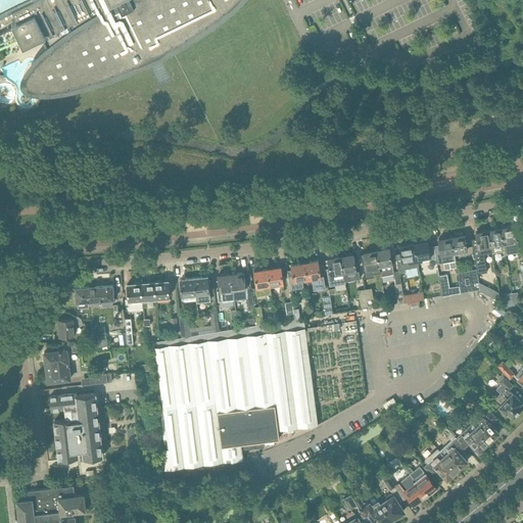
[(0,0),(0,13),(3,12),(12,7),(16,15),(17,17),(12,20),(12,21),(13,22),(21,39),(22,42),(24,44),(41,35),(43,40),(46,44),(48,49),(46,50),(44,52),(42,54),(40,55),(39,57),(37,59),(36,60),(35,61),(34,62),(33,63),(33,64),(31,66),(29,69),(28,73),(28,74),(27,75),(27,76),(27,77),(27,78),(27,79),(27,81),(27,82),(28,83),(28,84),(29,84),(29,85),(30,85),(30,86),(31,86),(32,87),(33,87),(34,88),(36,88),(38,89),(40,89),(41,89),(43,89),(45,89),(47,89),(50,89),(52,89),(55,89),(57,89),(60,88),(62,88),(65,87),(68,87),(72,86),(74,85),(77,85),(80,84),(84,83),(89,81),(93,80),(98,79),(102,77),(106,76),(109,75),(111,74),(113,74),(115,73),(117,72),(120,70),(124,69),(127,67),(130,66),(132,65),(134,64),(136,63),(137,63),(139,62),(140,61),(140,62),(163,51),(163,50),(164,50),(167,49),(168,48),(171,47),(173,45),(177,44),(180,42),(183,40),(185,39),(187,38),(189,37),(191,35),(193,34),(195,33),(197,32),(199,30),(201,29),(203,28),(204,27),(206,25),(208,24),(210,22),(212,20),(215,19),(217,18),(219,16),(221,14),(223,13),(225,11),(228,9),(230,7),(232,5),(234,4),(236,2),(237,0),(0,0)]
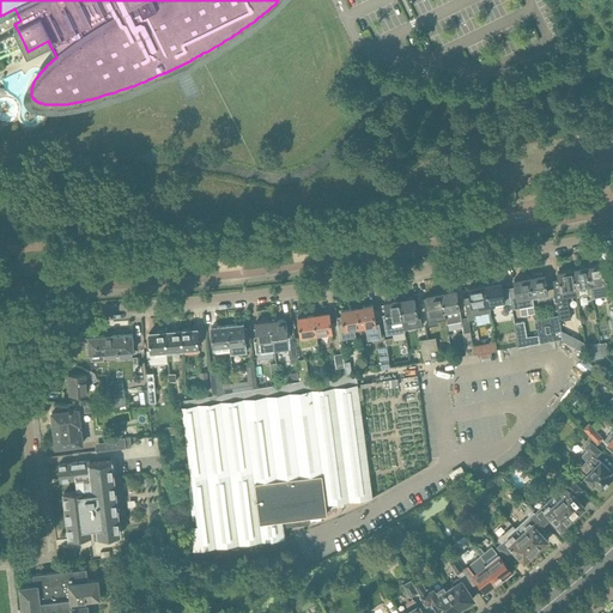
[(0,122),(41,122),(41,109),(0,109),(0,122)]
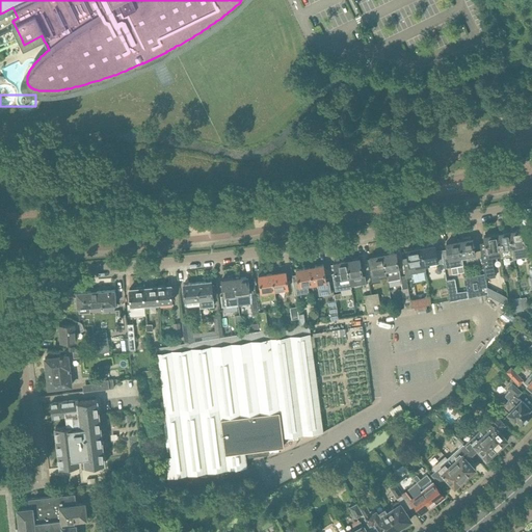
[(522,229),(509,231),(513,255),(513,258),(527,256),(526,251),(522,229)]
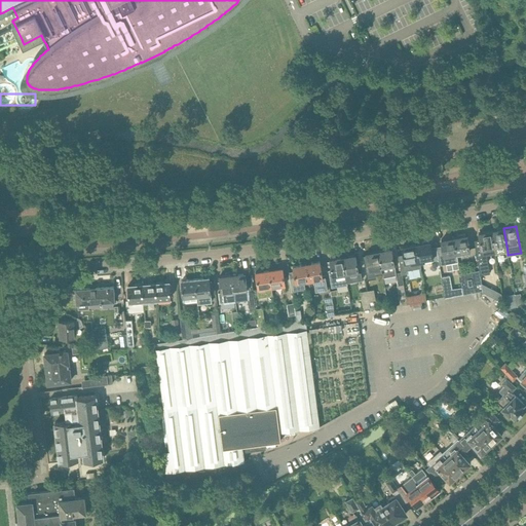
[(496,230),(491,231),(495,254),(508,252),(503,228),(502,229),(500,227),(497,228),(496,230)]
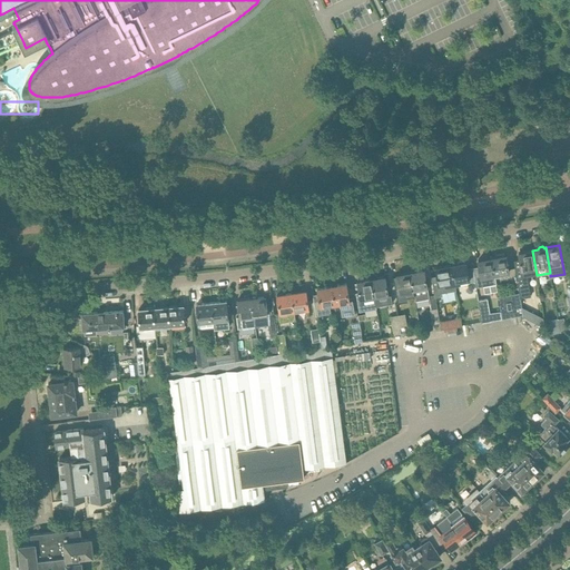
[(519,259),(513,261),(518,282),(528,281),(527,276),(537,275),(532,251),(518,253),(519,259)]
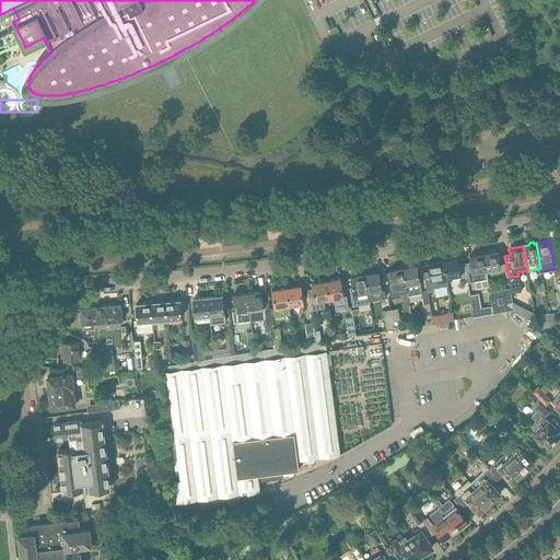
[(489,252),(483,253),(487,272),(492,271),(491,269),(500,268),(497,251),(496,251),(496,248),(488,249),(489,252)]
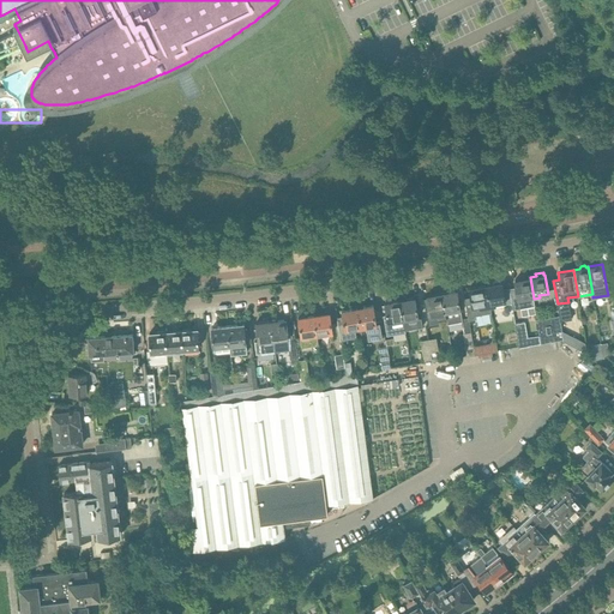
[(516,287),(510,288),(512,302),(513,309),(519,308),(535,306),(533,299),(534,299),(530,277),(515,280),(516,287)]
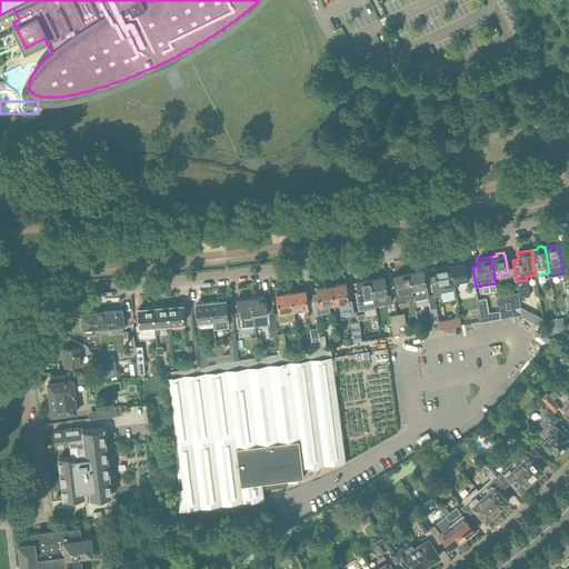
[(457,262),(450,263),(453,283),(455,290),(456,290),(455,283),(468,281),(475,280),(472,267),(467,268),(466,261),(463,261),(463,259),(457,261),(457,262)]
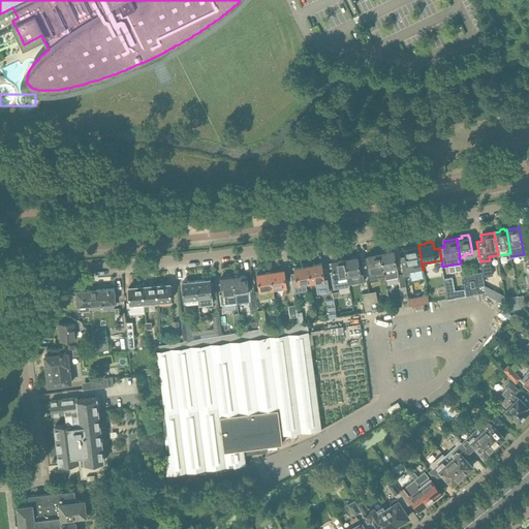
[(401,256),(400,256),(403,274),(404,274),(404,276),(409,275),(410,280),(425,278),(423,270),(422,263),(418,245),(404,248),(405,255),(406,259),(401,260),(401,256)]
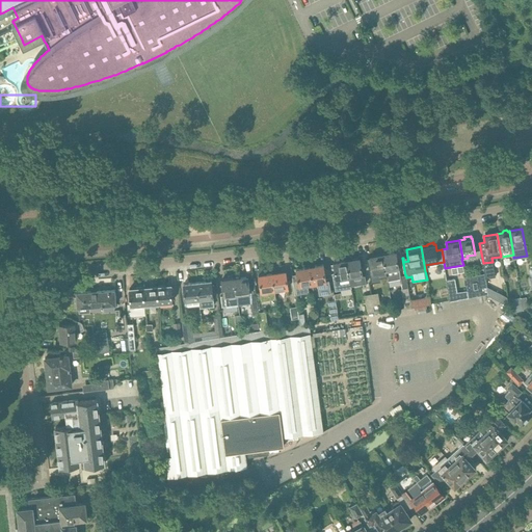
[(396,251),(382,254),(387,272),(387,275),(388,281),(401,278),(402,288),(401,288),(403,299),(404,308),(411,306),(409,298),(406,277),(406,275),(405,275),(400,276),(396,251)]
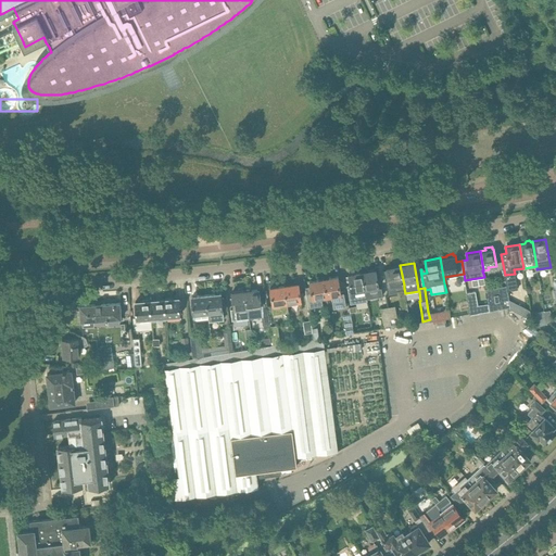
[(387,269),(383,270),(386,282),(388,282),(388,287),(387,287),(388,292),(396,290),(396,289),(404,288),(404,285),(400,265),(387,267),(387,269)]
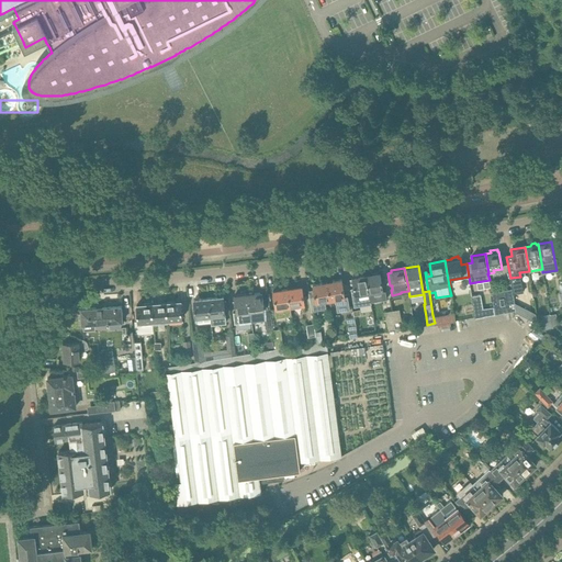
[(380,272),(366,274),(369,294),(370,302),(388,299),(386,291),(383,292),(380,272)]
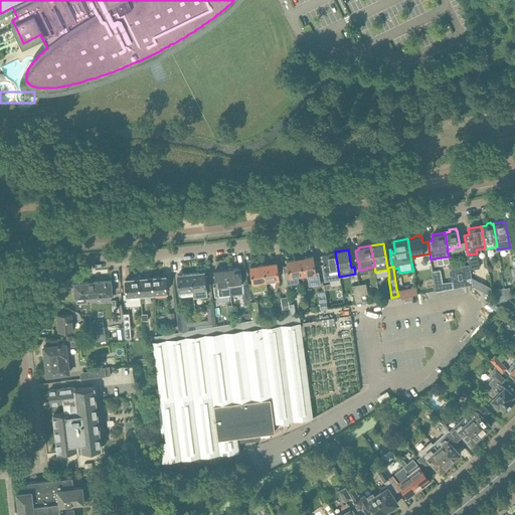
[(324,264),(322,265),(325,281),(330,280),(340,279),(339,277),(338,270),(335,251),(323,253),(324,264)]
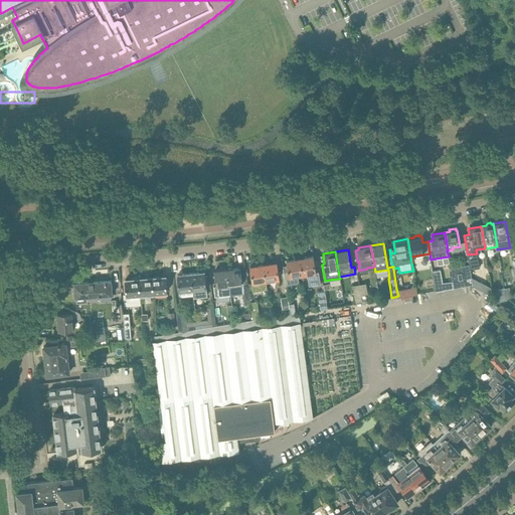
[(477,253),(468,254),(469,265),(470,269),(479,268),(477,253)]
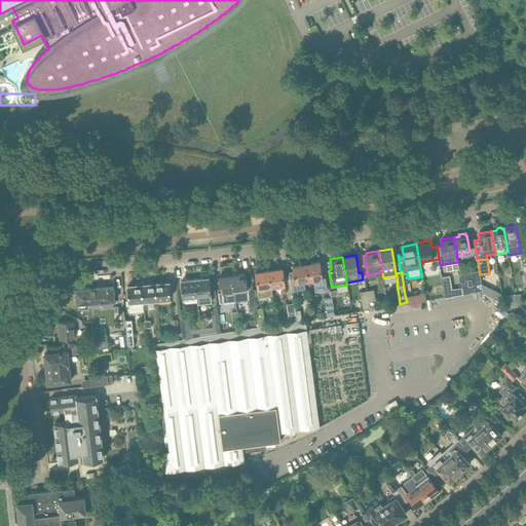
[(320,261),(311,262),(311,264),(306,265),(309,280),(314,279),(315,291),(327,289),(326,277),(323,278),(320,261)]
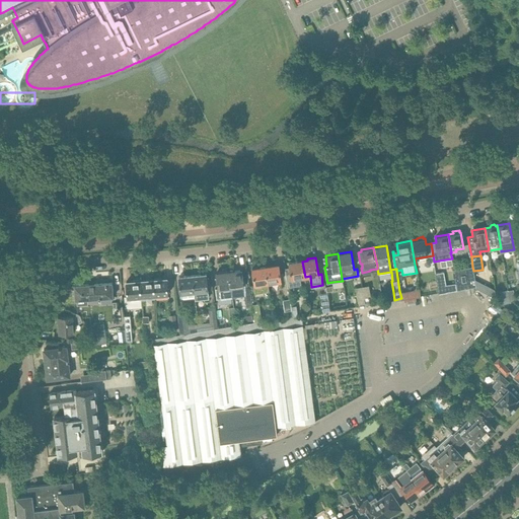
[(300,278),(305,277),(302,262),(298,262),(297,261),(289,262),(290,268),(285,268),(288,287),(301,285),(300,278)]
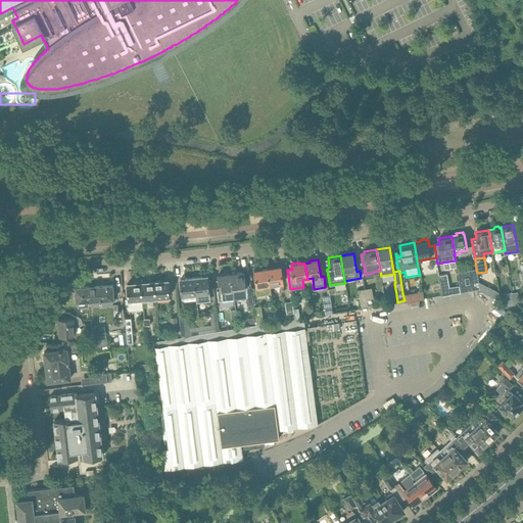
[(268,268),(270,285),(283,283),(281,266),(268,268)]
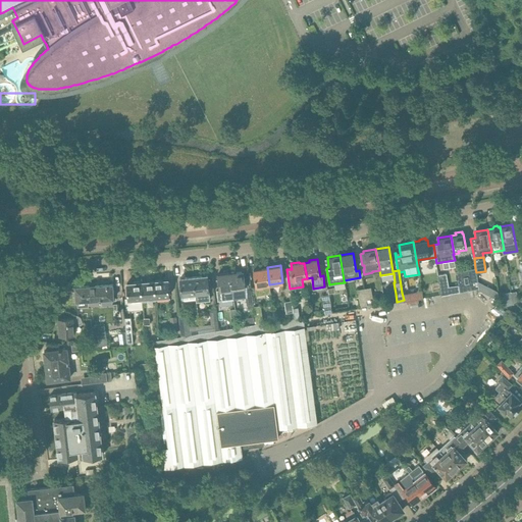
[(269,284),(267,267),(254,269),(256,285),(255,286),(256,295),(271,293),(269,284)]
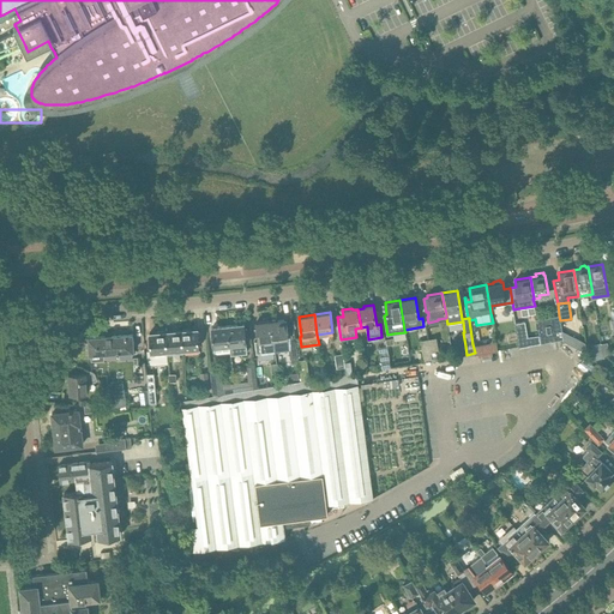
[(537,320),(535,320),(537,330),(539,329),(541,343),(564,339),(563,331),(560,320),(559,315),(537,320)]
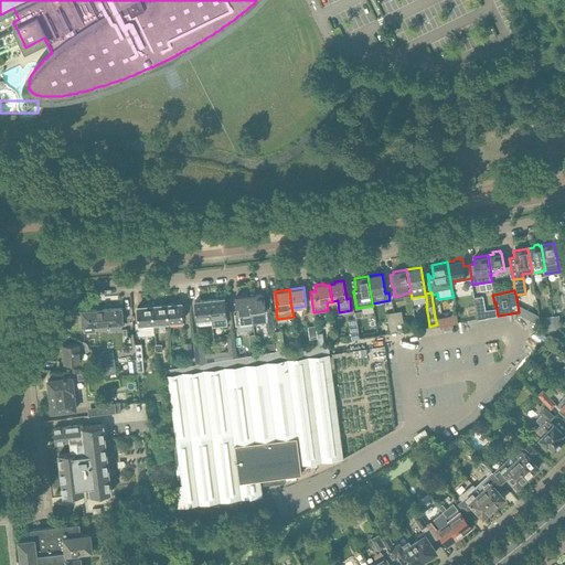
[(264,292),(249,295),(253,323),(266,321),(267,330),(274,329),(269,298),(264,299),(264,292)]
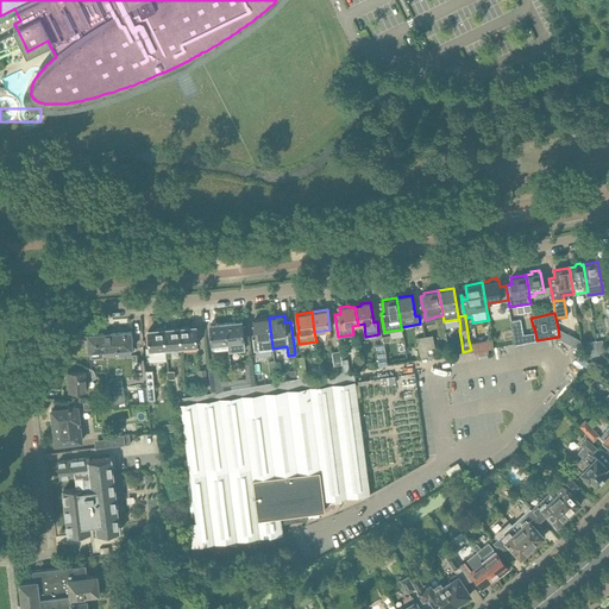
[(256,338),(252,338),(255,351),(272,349),(269,318),(253,320),(256,338)]
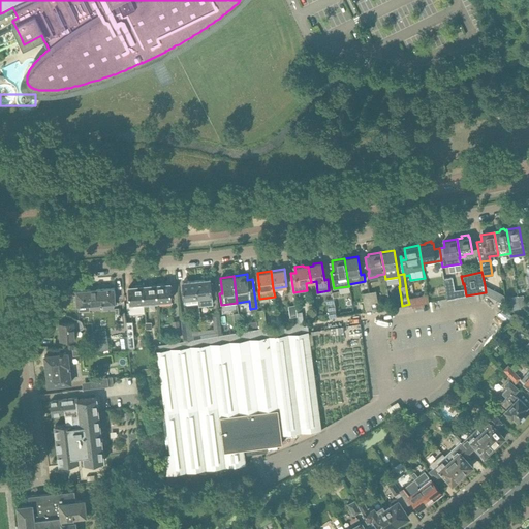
[(444,279),(447,298),(456,297),(452,277),(444,279)]
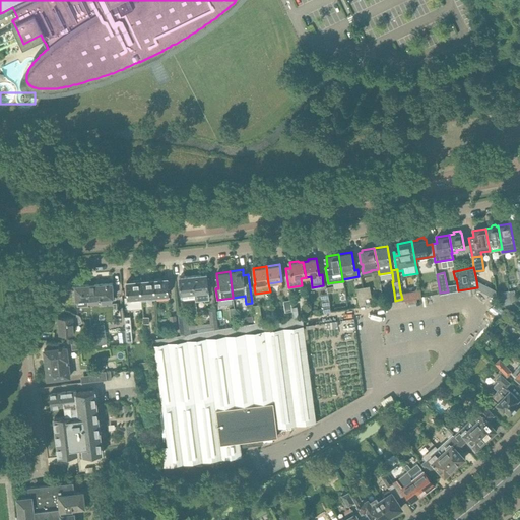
[(206,274),(193,275),(194,291),(195,299),(195,300),(209,299),(206,274)]
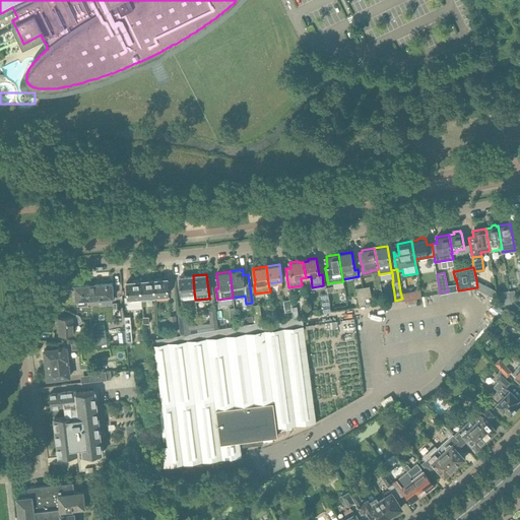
[(195,299),(194,291),(193,275),(179,277),(181,293),(182,298),(183,299),(194,298),(194,299),(195,299)]
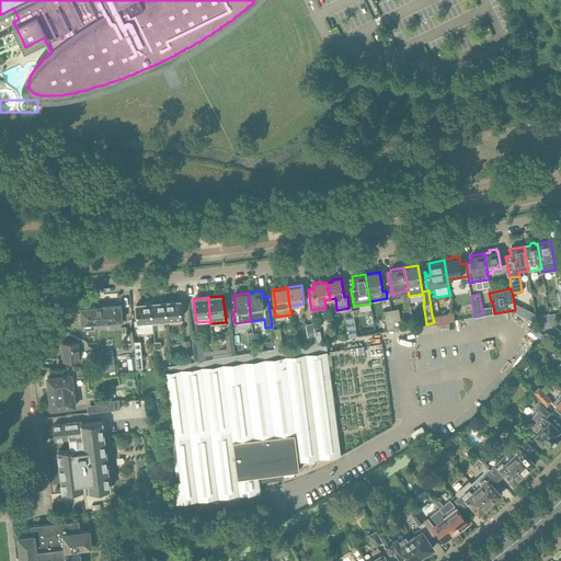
[(180,300),(165,301),(167,319),(182,318),(180,300)]
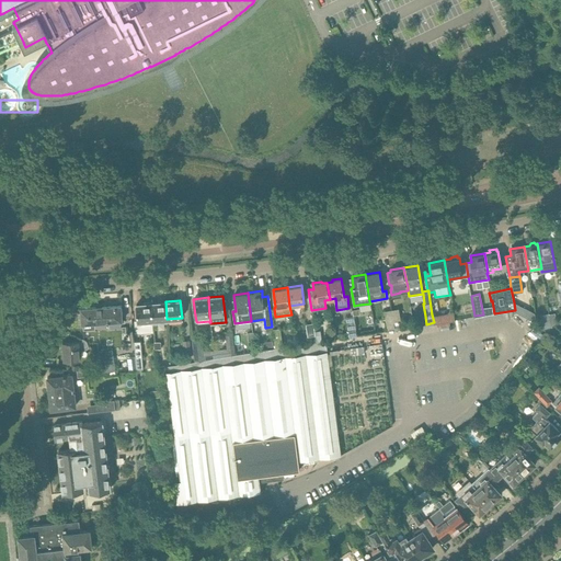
[(165,301),(151,302),(152,320),(152,323),(168,322),(167,319),(165,301)]
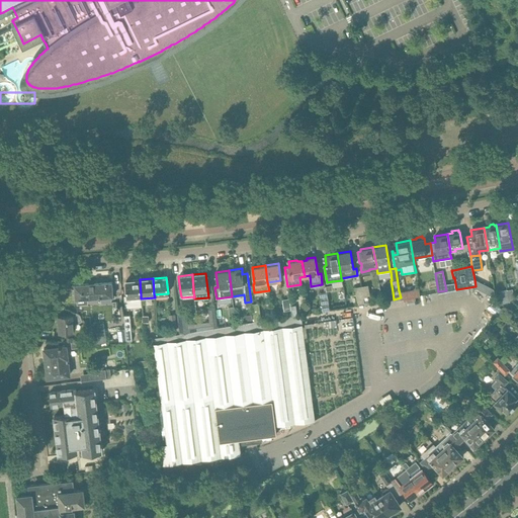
[(127,295),(124,296),(125,309),(142,307),(141,298),(141,295),(140,279),(125,280),(127,295)]
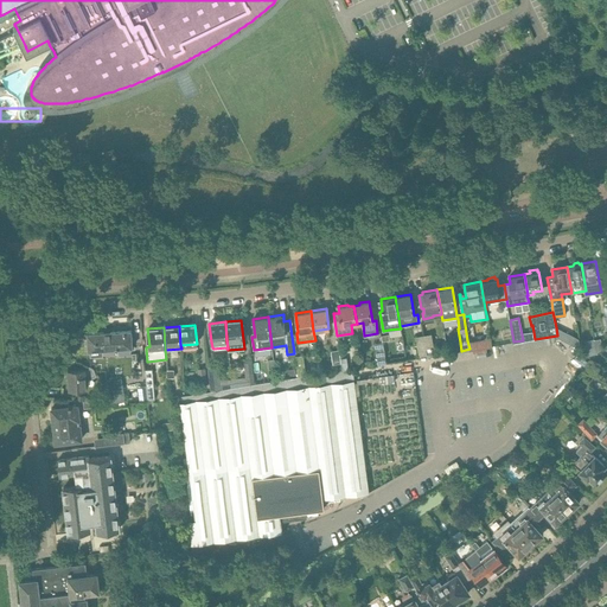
[(566,332),(556,327),(557,336),(567,340),(566,332)]
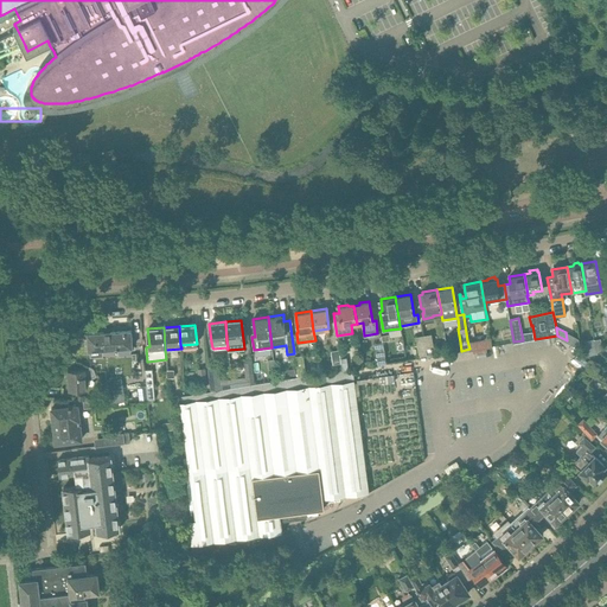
[(88,338),(78,338),(68,355),(98,353),(98,350),(104,349),(104,351),(132,349),(131,331),(87,333),(88,338)]
